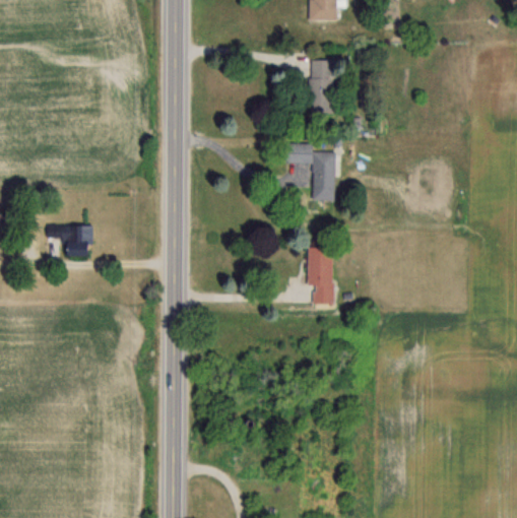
[(346,0),(310,0),(311,21),(337,21),(337,7),(346,7),(346,0)]
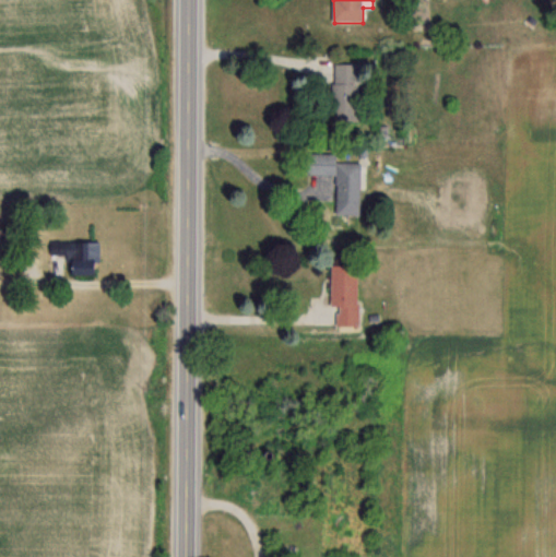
[(333,125),(358,125),(358,66),(333,66),(333,125)]
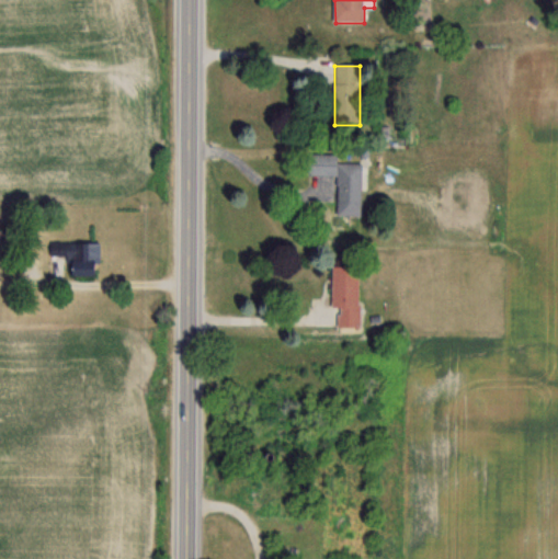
[(339,178),(338,216),(361,216),(362,166),(339,166),(339,156),(308,155),(308,178),(339,178)]
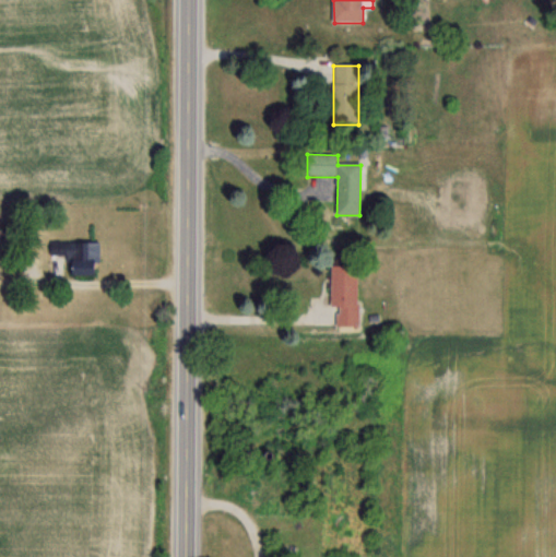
[(69,257),(69,276),(98,276),(98,243),(50,243),(50,257),(69,257)]
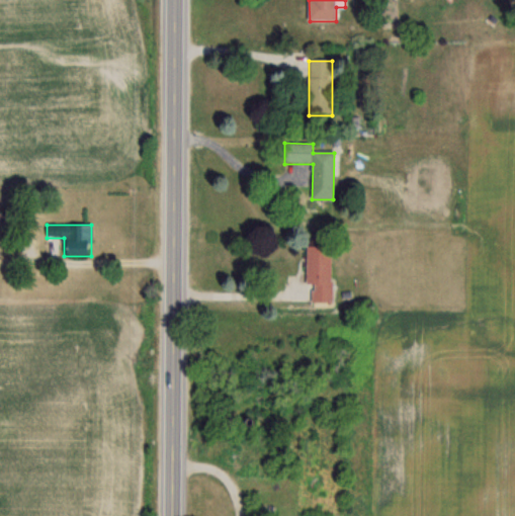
[(331,303),(331,246),(307,246),(307,284),(312,284),(312,303),(331,303)]
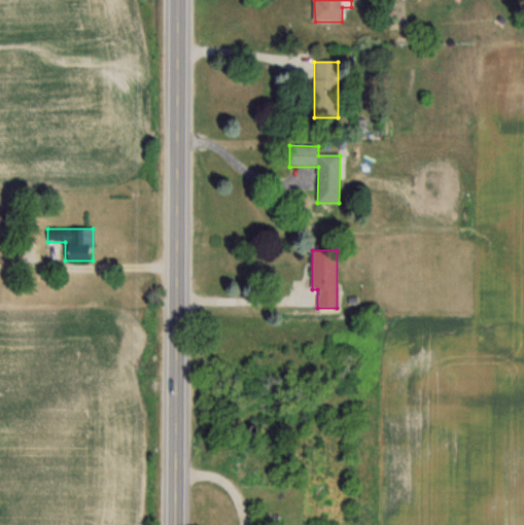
All buildings are outlined.
